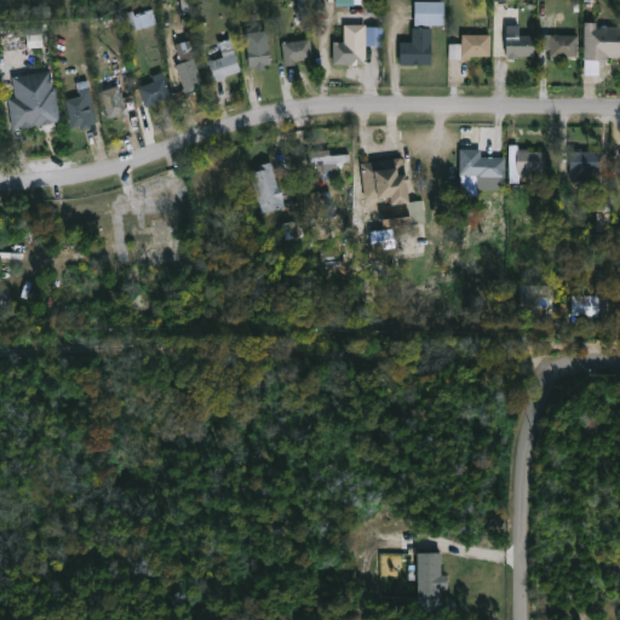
[(443,0),(443,26),(414,26),(414,0),(443,0)]
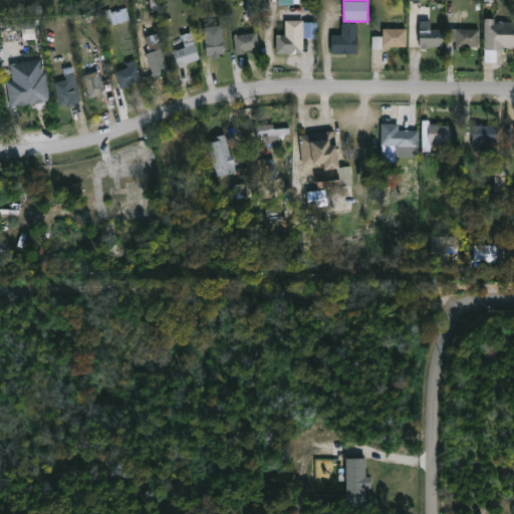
[(130,20),(106,26),(102,11),(110,9),(109,7),(125,3),(130,20)]
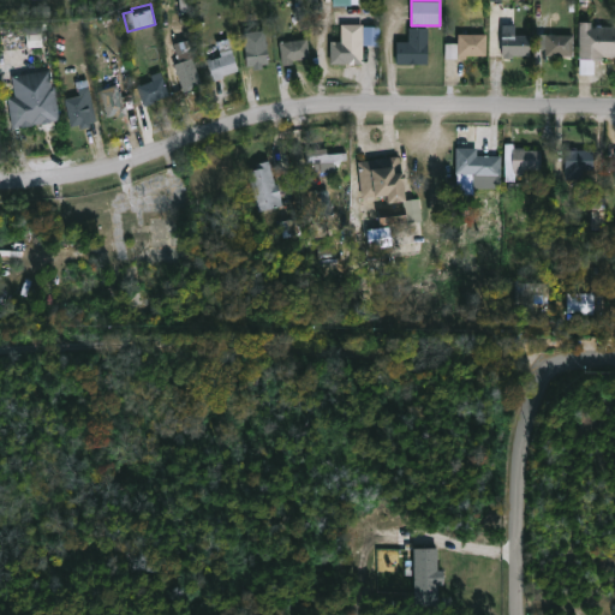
[(614,25),(614,57),(603,57),(603,61),(595,61),(595,75),(579,75),(579,22),(592,22),(592,25),(614,25)]
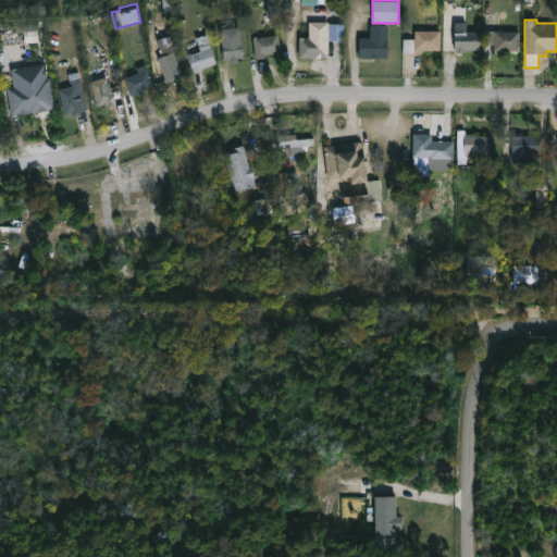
[(210,21),(215,39),(214,39),(217,45),(211,47),(215,62),(202,66),(203,70),(194,72),(187,52),(201,49),(197,36),(202,35),(201,32),(195,34),(193,25),(210,21)]
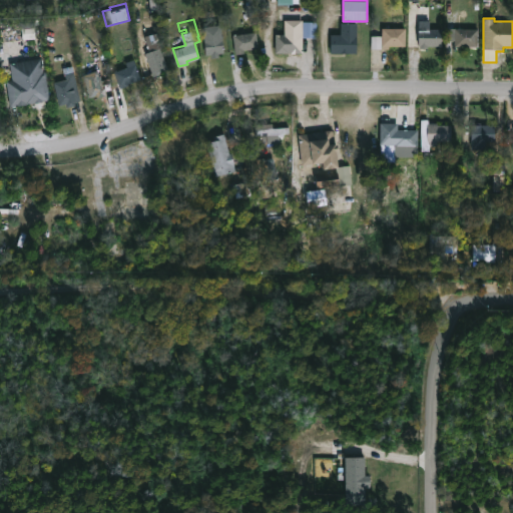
[(303,20),(303,53),(276,52),(276,33),(286,33),(286,20),(303,20)]
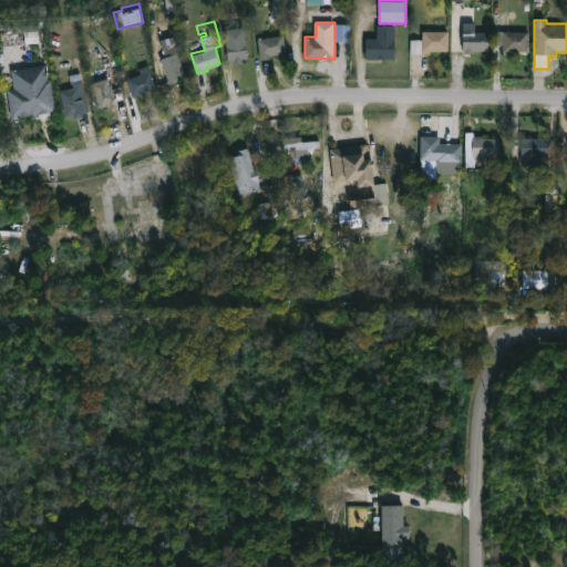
[(475,30),(474,32),(488,32),(487,51),(473,51),(473,54),(464,54),(464,52),(463,52),(463,22),(475,23),(475,30)]
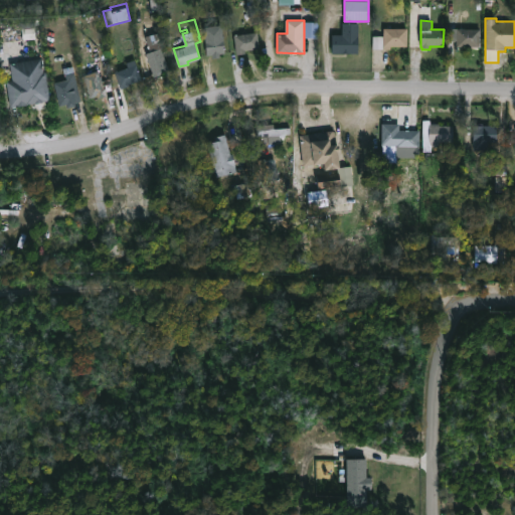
[(333,53),(332,53),(332,34),(342,34),(342,23),(358,23),(358,53),(333,53)]
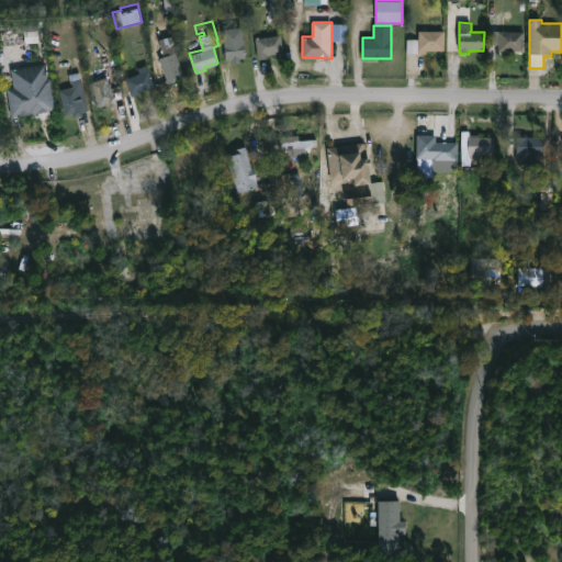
[(425,53),(417,53),(418,31),(445,31),(445,51),(425,51),(425,53)]
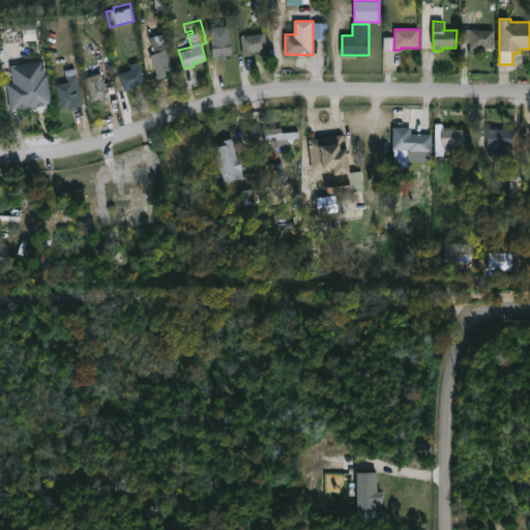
[(495,30),(494,47),(487,47),(487,49),(471,48),(471,53),(462,52),(462,29),(495,30)]
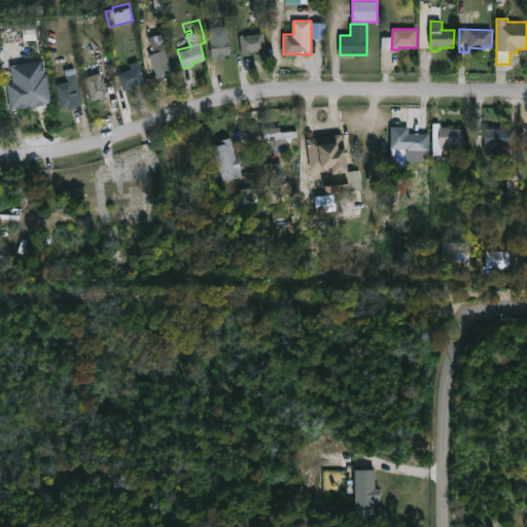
[(251,54),(242,55),(239,35),(262,31),(266,46),(264,46),(264,48),(251,49),(251,54)]
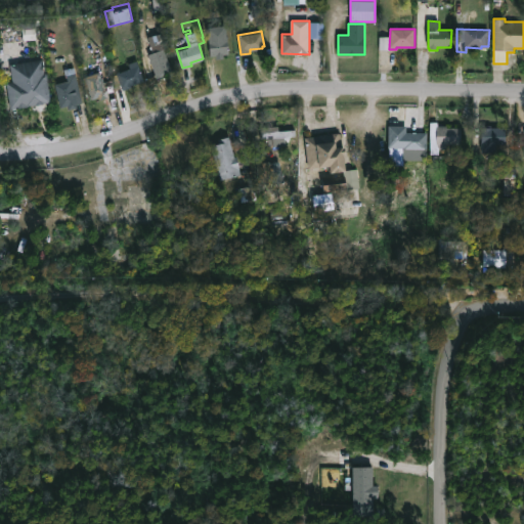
[(217,32),(217,39),(227,39),(227,54),(223,54),(223,59),(216,59),(216,55),(210,56),(209,32),(217,32)]
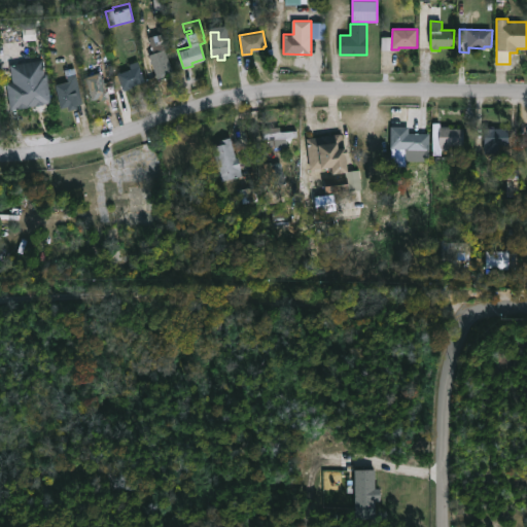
[(159,78),(159,79),(149,54),(165,47),(173,70),(166,73),(167,76),(159,78)]
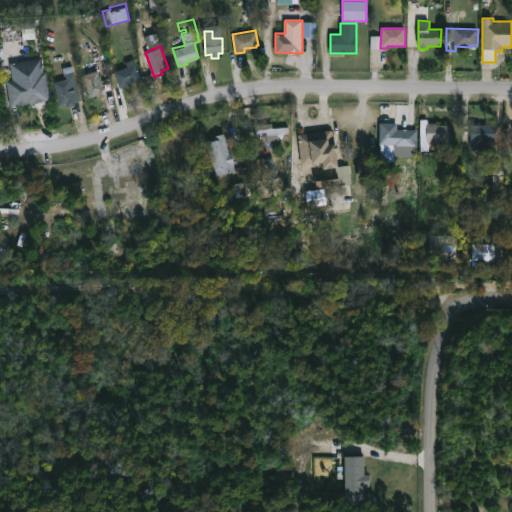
[(39,57),(40,64),(43,64),(44,71),(47,70),(50,99),(11,105),(7,79),(12,78),(9,62),(39,57)]
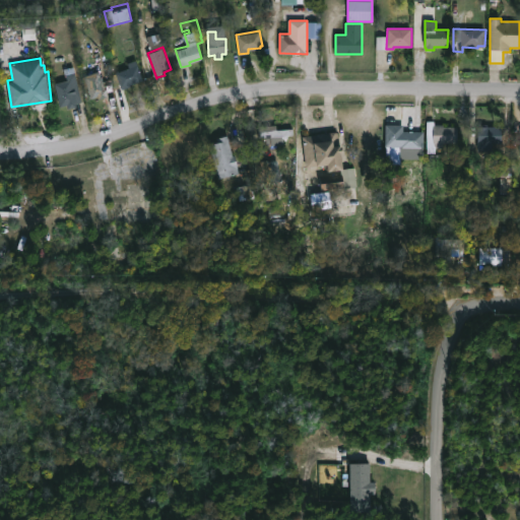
[(136,59),(143,79),(130,84),(131,86),(123,88),(125,102),(117,103),(115,86),(121,85),(119,80),(117,80),(115,70),(129,66),(128,62),(136,59)]
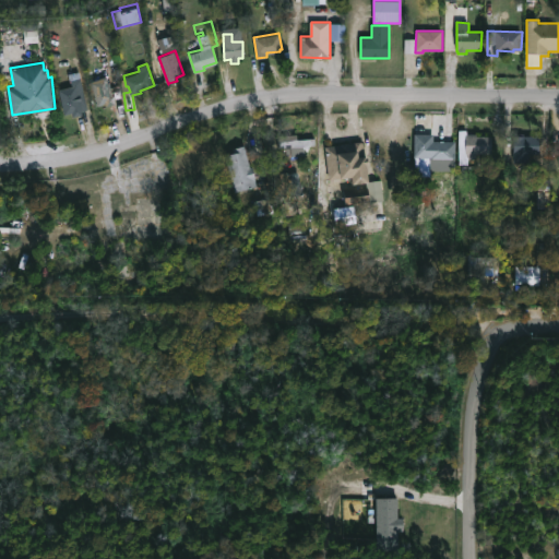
[(118,70),(122,82),(117,84),(119,91),(113,94),(116,103),(106,106),(105,104),(99,106),(91,81),(99,78),(99,75),(103,73),(104,75),(118,70)]
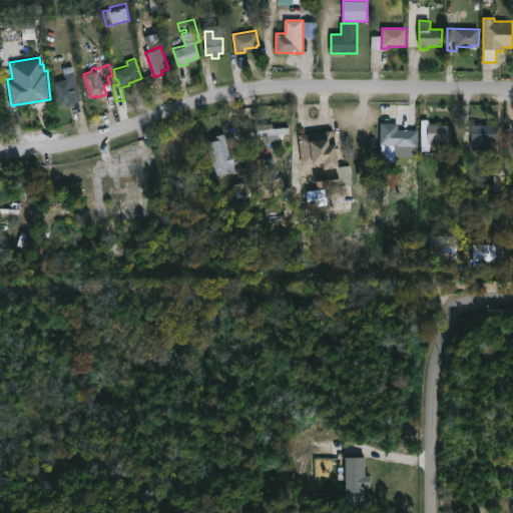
[(74,101),(75,103),(66,105),(66,102),(59,104),(53,81),(66,78),(64,67),(72,65),(80,99),(74,101)]
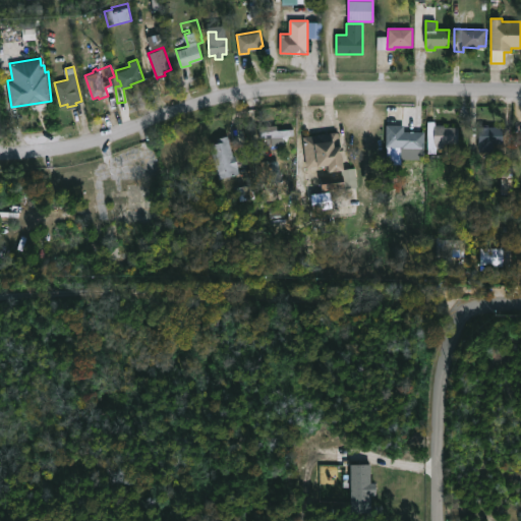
[(404,123),(404,130),(424,130),(424,147),(415,146),(415,158),(400,158),(400,146),(386,146),(387,123),(404,123)]
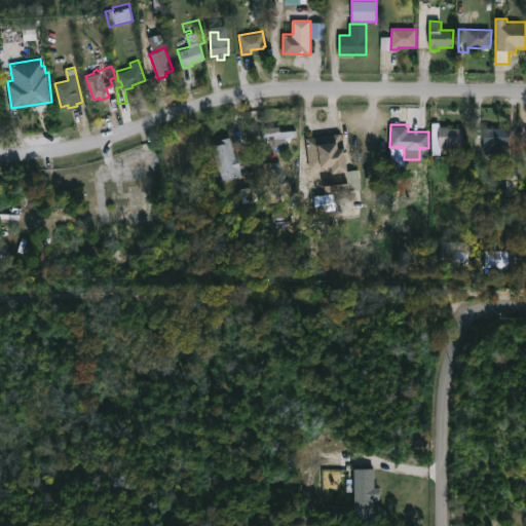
[(462,127),(462,144),(451,143),(451,149),(440,148),(440,152),(433,152),(434,126),(438,127),(438,124),(462,127)]
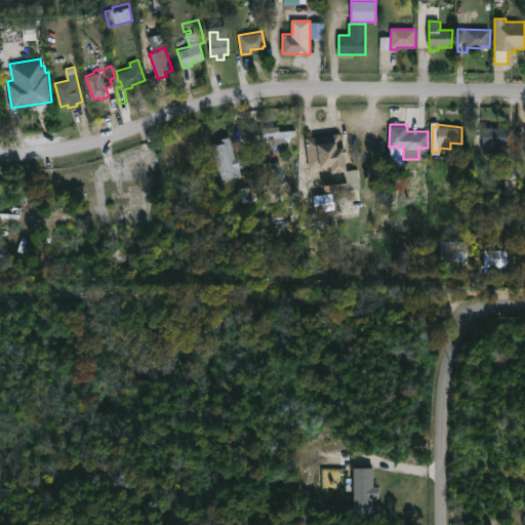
[(506,128),(506,143),(494,143),(494,152),(484,152),(484,124),(492,124),(492,127),(506,128)]
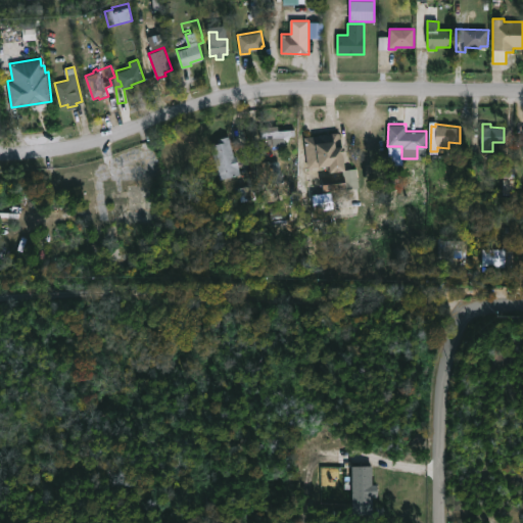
[(294,130),(279,131),(278,126),(260,128),(262,139),(269,138),(270,146),(286,145),(285,138),(295,137),(294,130)]
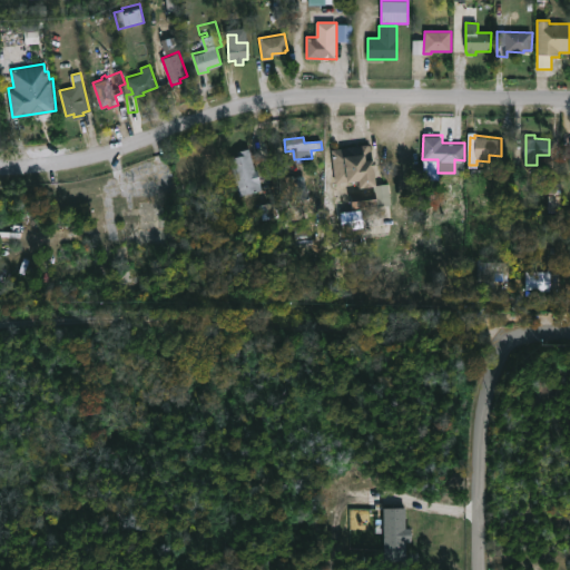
[(369,143),(371,144),(373,158),(374,158),(375,166),(373,166),(375,184),(359,186),(357,180),(350,182),(350,179),(345,179),(345,177),(335,178),(332,148),(369,143)]
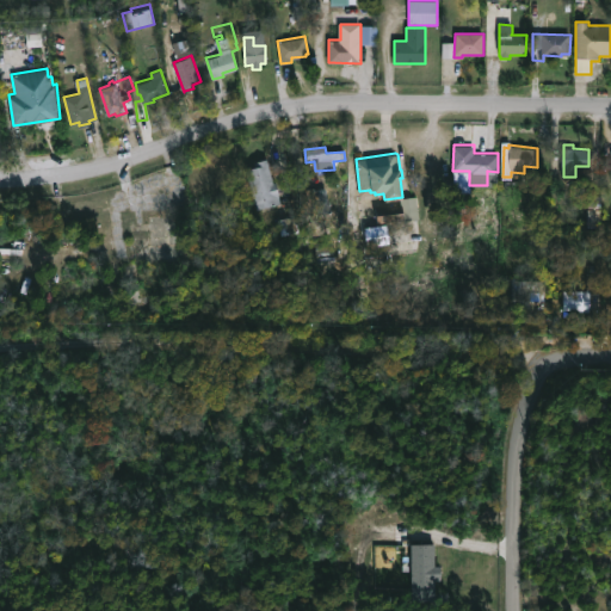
[(270,167),(273,181),(276,180),(281,203),(255,209),(246,168),(255,166),(254,160),(267,156),(270,167)]
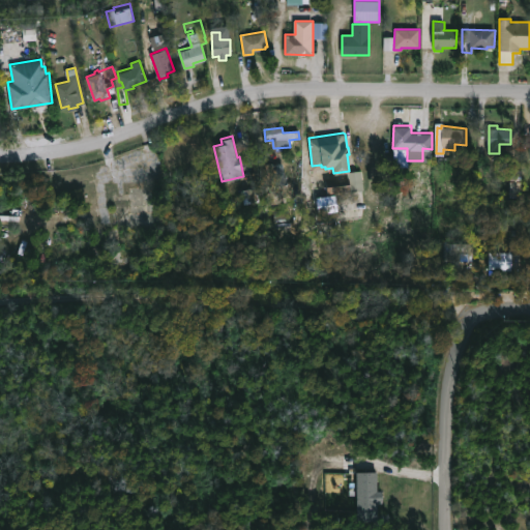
[(269,158),(269,162),(284,162),(285,180),(263,182),(261,158),(269,158)]
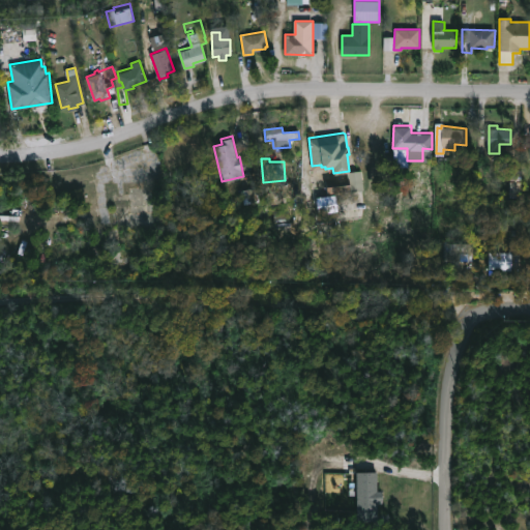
[(350,190),(362,190),(362,172),(350,172),(350,190)]
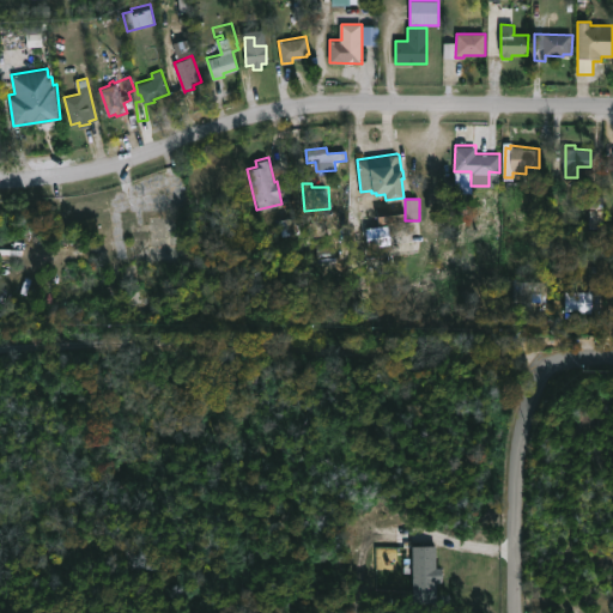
[(365,229),(368,248),(390,244),(388,225),(365,229)]
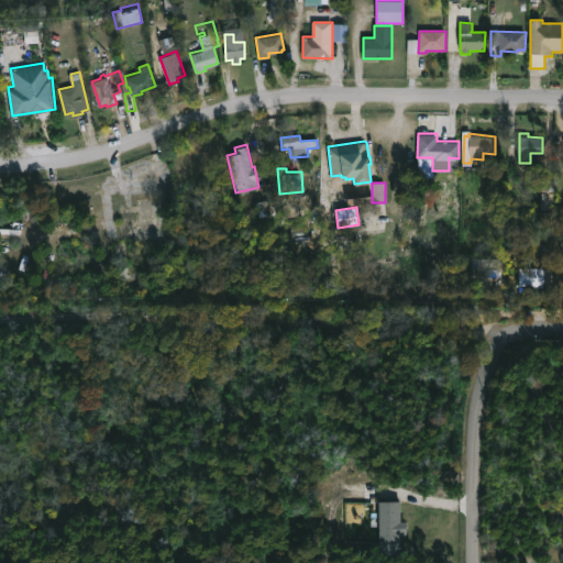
[(503,257),(501,276),(496,276),(496,274),(473,274),(473,257),(503,257)]
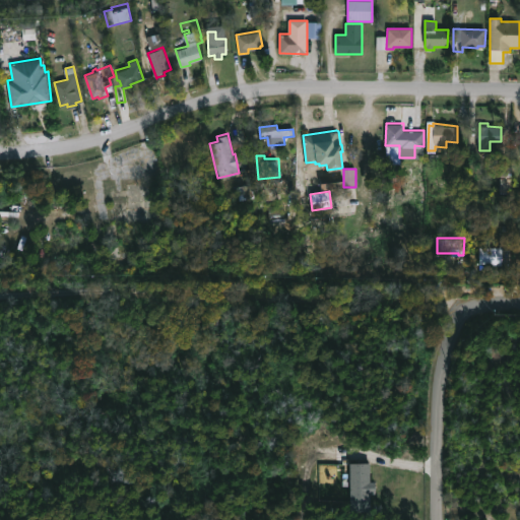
[(503,245),(502,265),(493,265),(493,262),(479,262),(480,246),(500,247),(500,245),(503,245)]
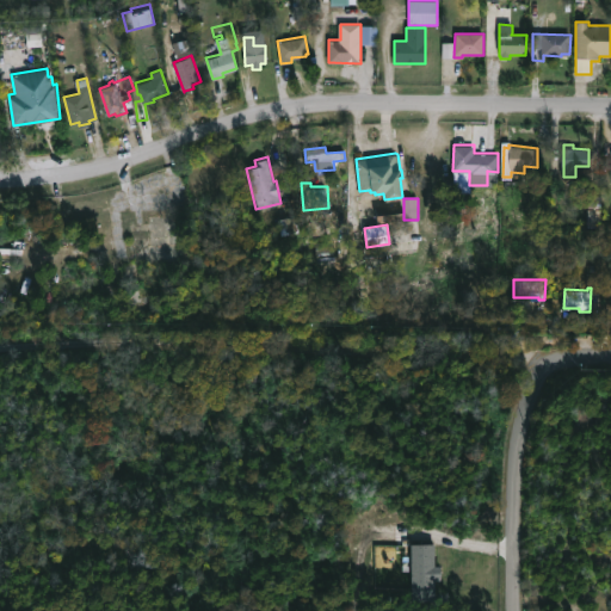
[(434,544),(411,544),(412,602),(437,602),(437,581),(442,581),(440,566),(436,566),(434,544)]
